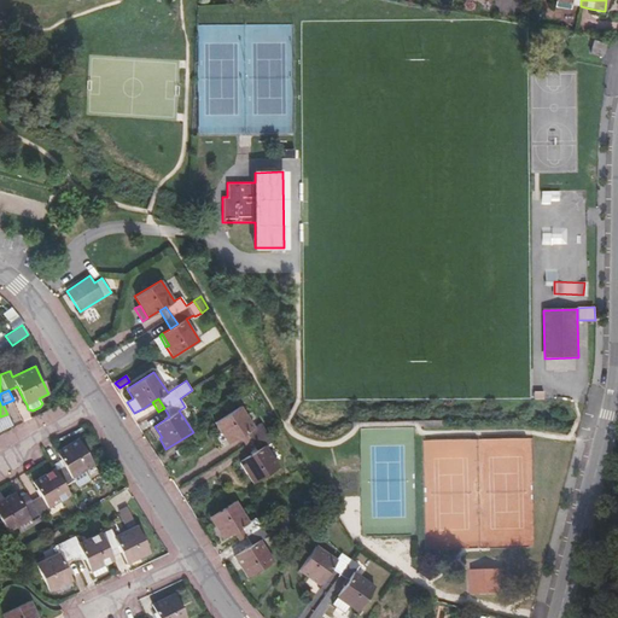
[(245,433),(251,442),(257,450),(239,462),(252,483),(279,466),(266,445),(272,441),(261,424),(255,427),(240,406),(214,423),(221,432),(223,431),(231,443),(242,436),(245,433)]
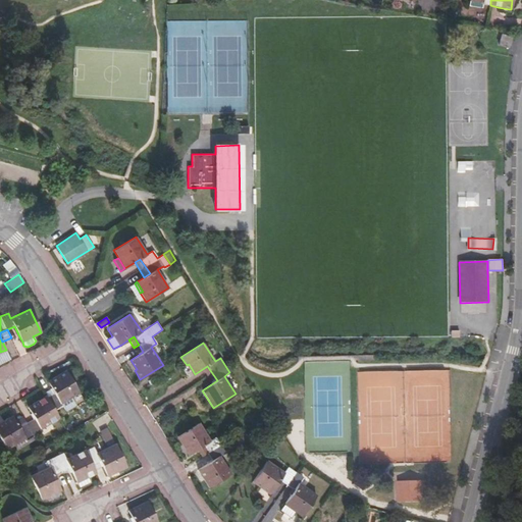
[(0,362),(10,358),(6,350),(0,352),(0,362)]
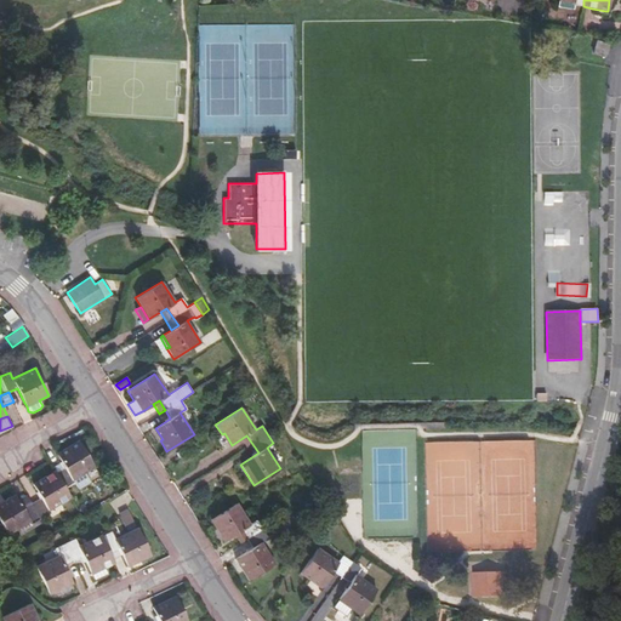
[(229,446),(232,445),(224,433),(222,434),(229,446)]
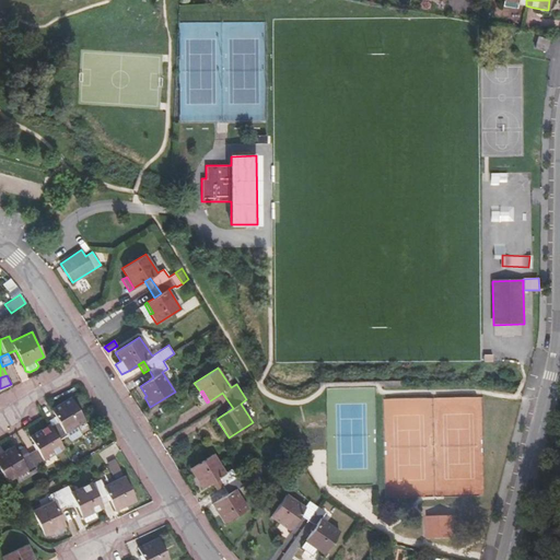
[(74,424),(76,427),(85,421),(70,397),(50,409),(55,416),(47,420),(49,423),(30,436),(36,448),(27,454),(21,458),(15,451),(13,445),(3,452),(0,453),(0,469),(8,482),(15,478),(19,482),(31,475),(28,473),(45,463),(44,461),(43,458),(53,453),(54,454),(63,448),(59,441),(67,435),(66,433),(65,431),(74,424)]
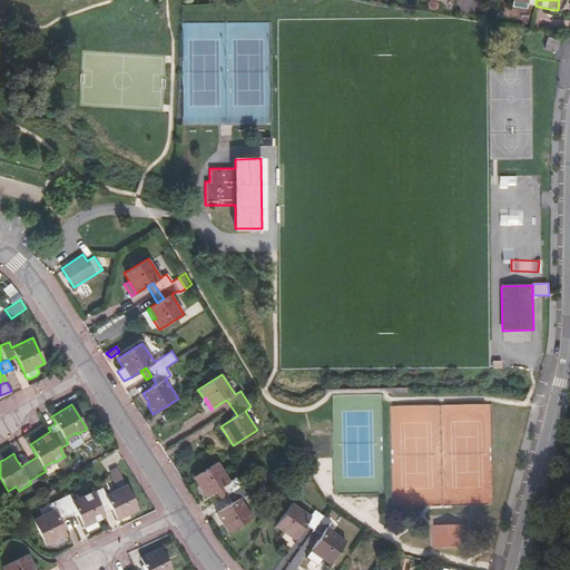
[(23,454),(16,459),(21,467),(28,462),(23,454)]
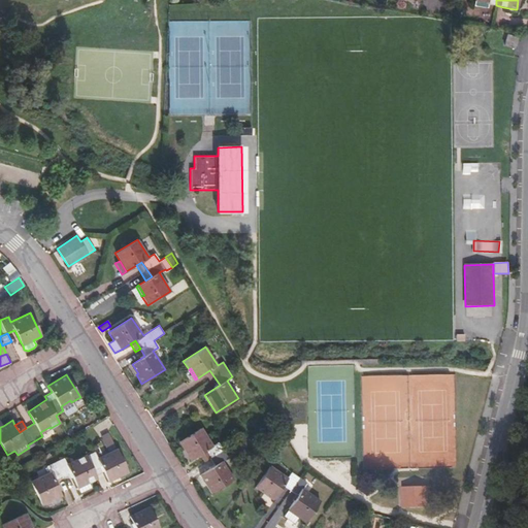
[(178,441),(184,451),(186,449),(192,459),(201,453),(205,451),(209,457),(215,465),(202,474),(208,484),(205,485),(211,494),(234,480),(223,461),(228,458),(218,442),(212,446),(201,428),(178,441)]
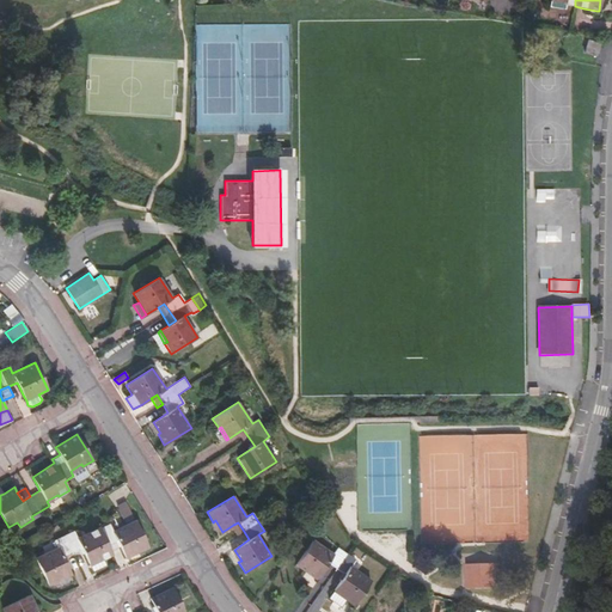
[(135,550),(136,554),(148,548),(135,520),(112,531),(109,524),(101,528),(99,527),(77,537),(74,531),(54,540),(56,548),(35,558),(49,586),(60,580),(59,577),(71,571),(62,556),(80,548),(90,565),(102,560),(112,555),(111,551),(108,544),(116,540),(120,548),(123,556),(135,550)]
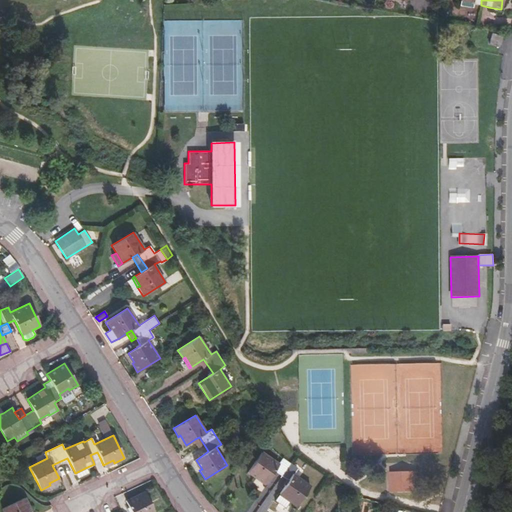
[(184,446),(186,445),(180,435),(178,437),(184,446)]
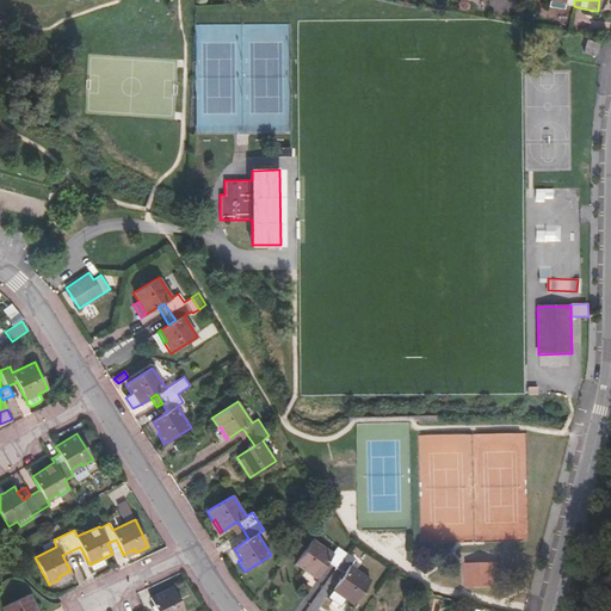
[(116,539),(107,543),(111,550),(119,547),(116,539)]
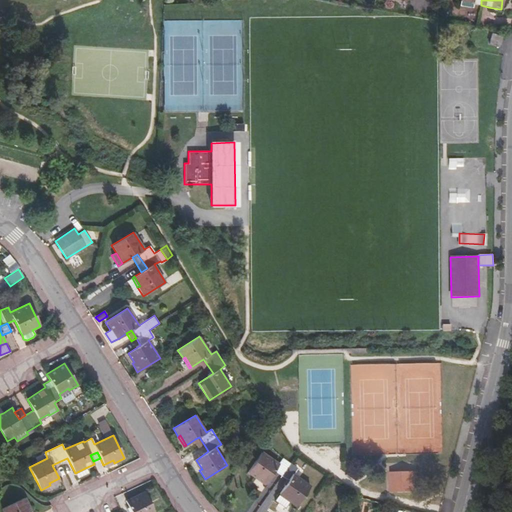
[(278,495),(286,501),(295,507),(310,485),(293,473),(296,468),(283,458),(279,463),(262,452),(247,473),(255,478),(257,477),(266,483),(274,471),(288,480),(278,495)]
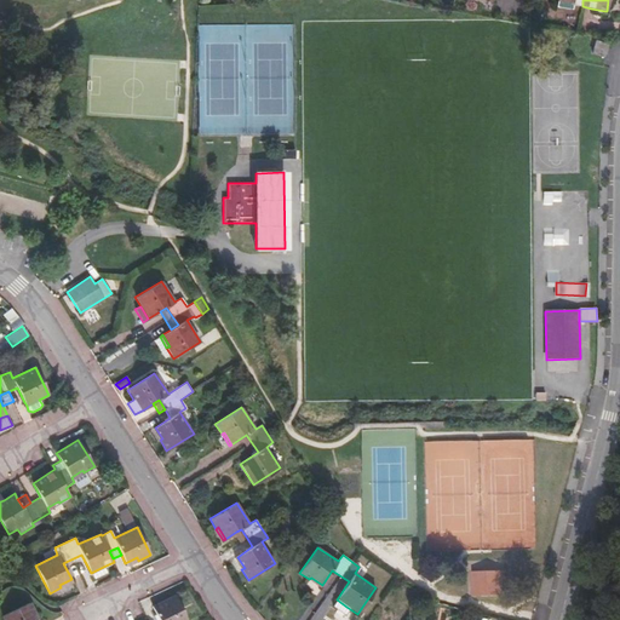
[(234,558),(241,569),(245,568),(237,557),(234,558)]
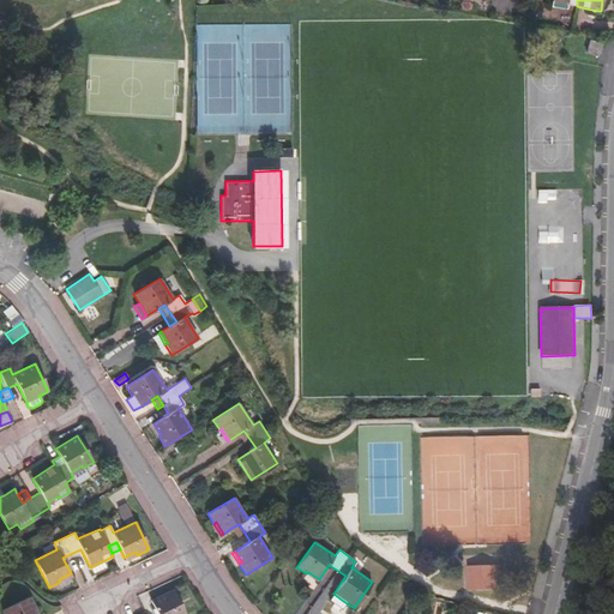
[(104,567),(102,561),(90,567),(92,572),(104,567)]
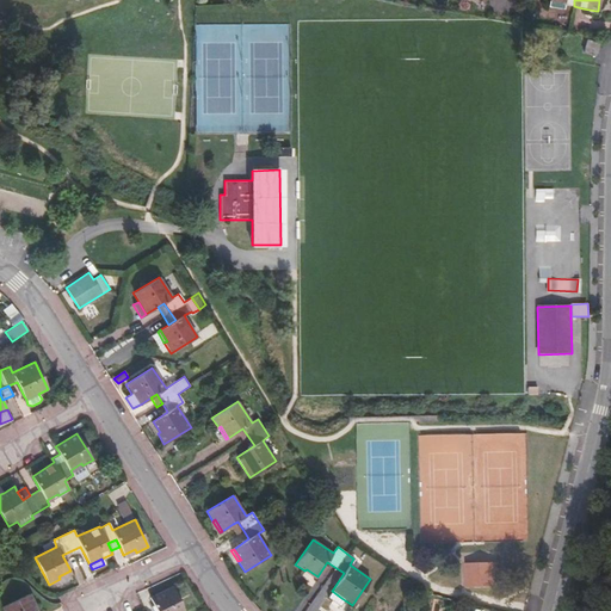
[(315,579),(318,576),(307,569),(304,571),(315,579)]
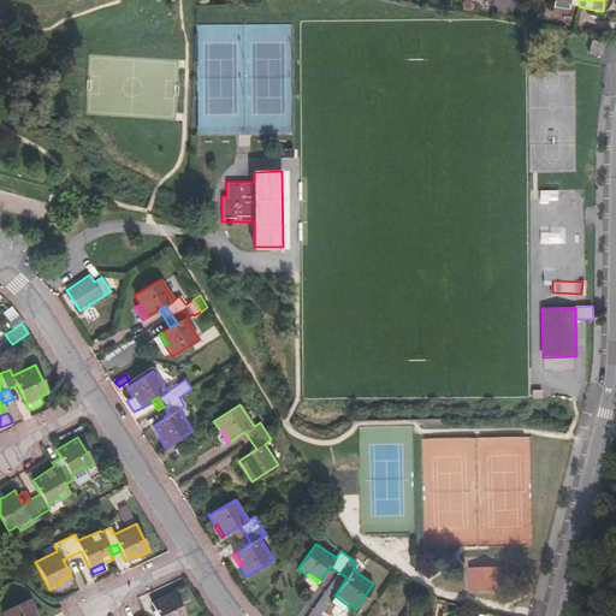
[(185,615),(173,591),(150,603),(157,615),(185,615)]
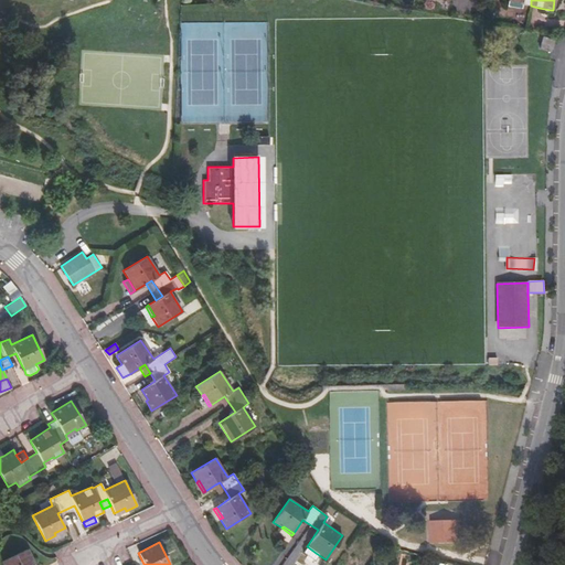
[(313,556),(316,553),(307,546),(305,550),(313,556)]
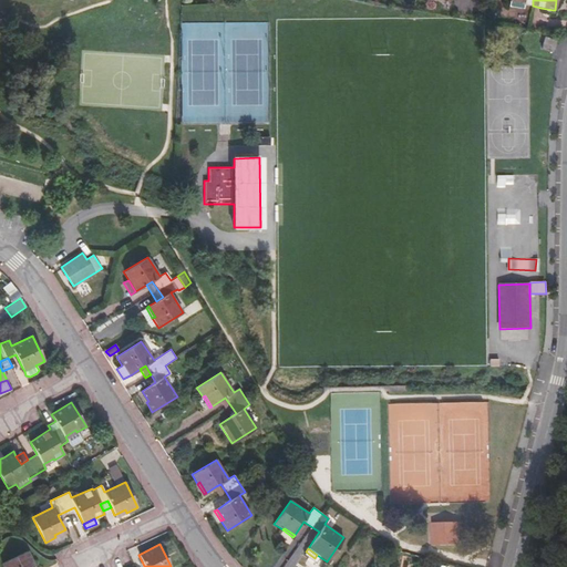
[(2,563),(3,566),(34,566),(28,550),(2,563)]
